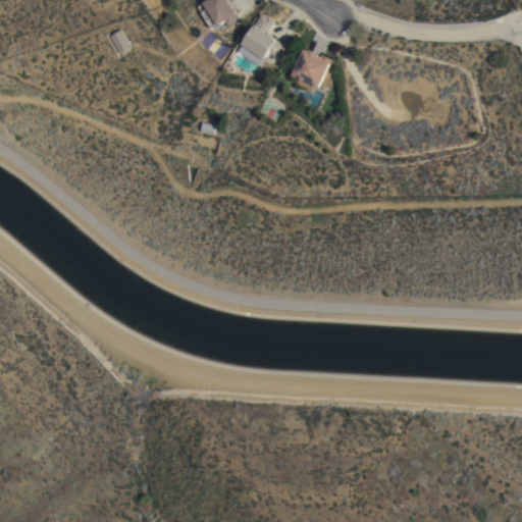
[(210,0),(237,0),(230,4),(240,20),(226,29),(223,23),(214,29),(214,28),(211,30),(198,8),(210,0)]
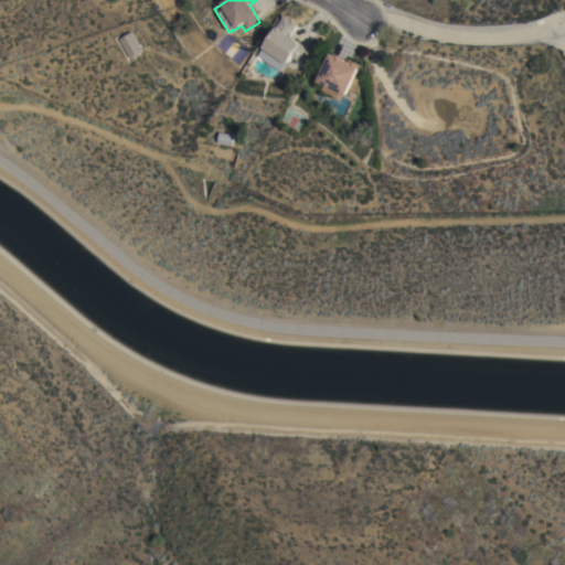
[(285,16),(298,25),(289,36),(307,49),(297,62),(291,59),(286,67),(285,66),(280,73),(257,56),(285,16)]
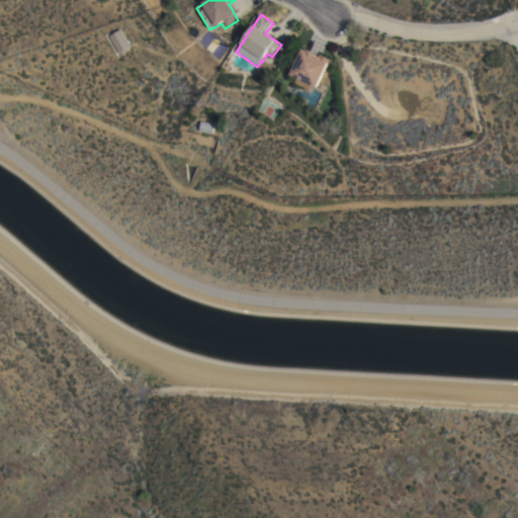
[(120,30),(131,48),(118,55),(109,36),(120,30)]
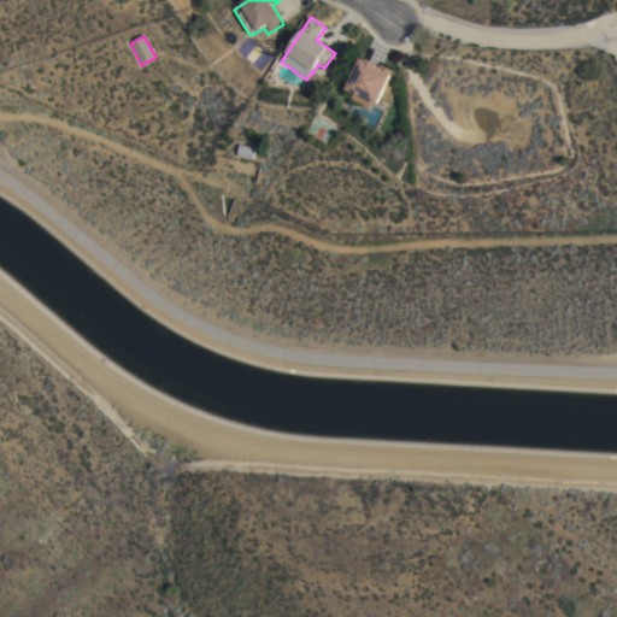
[(346,88),(362,58),(380,66),(381,64),(394,70),(377,105),(346,88)]
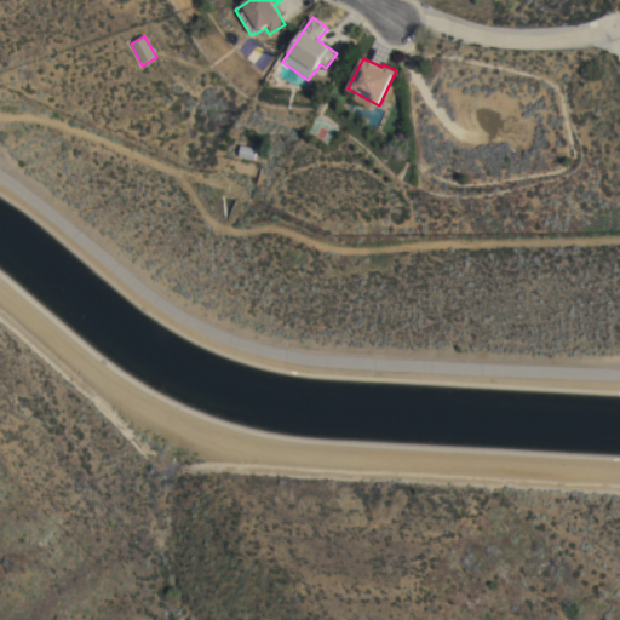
[(240,147),(257,149),(254,161),(237,159),(240,147)]
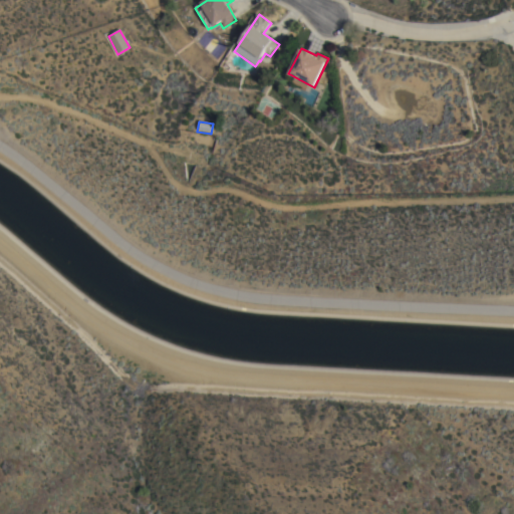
All buildings are outlined.
